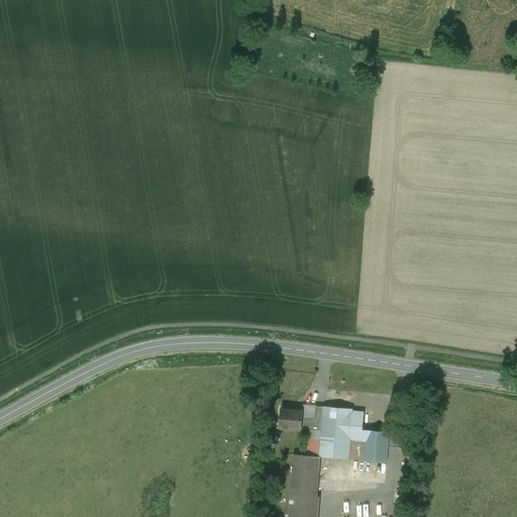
[(303,417),(315,417),(316,406),(303,405),(303,412),(303,417)]
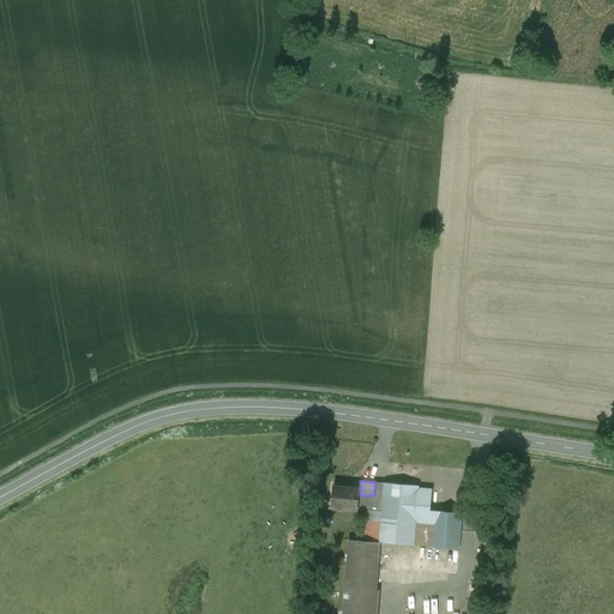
[(385,483),(375,482),(374,495),(384,497),(385,483)]
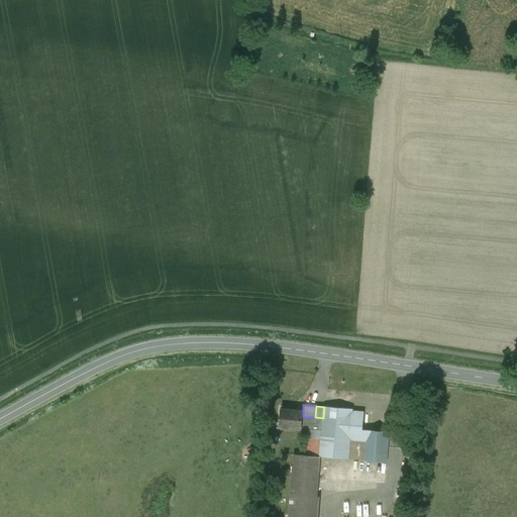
[(352,409),(324,407),(323,418),(322,427),(351,429),(352,411),(352,409)]
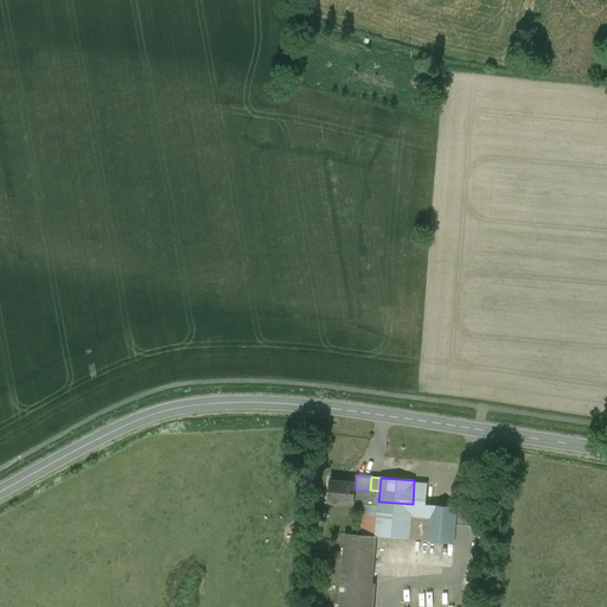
[(356,484),(330,480),(328,502),(355,504),(356,490),(356,484)]
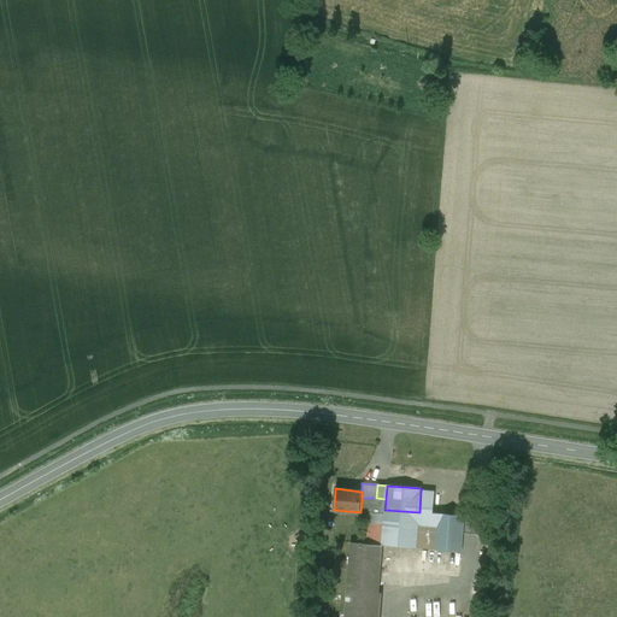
[(435,492),(421,491),(419,512),(436,515),(436,512),(433,512),(435,492)]
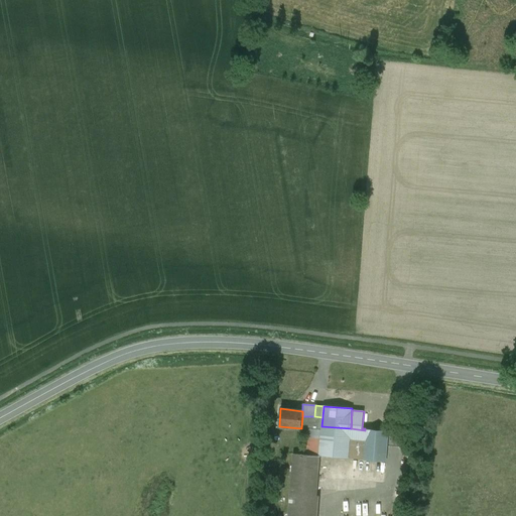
[(314,416),(302,416),(301,428),(308,428),(321,429),(321,426),(323,417),(314,416)]
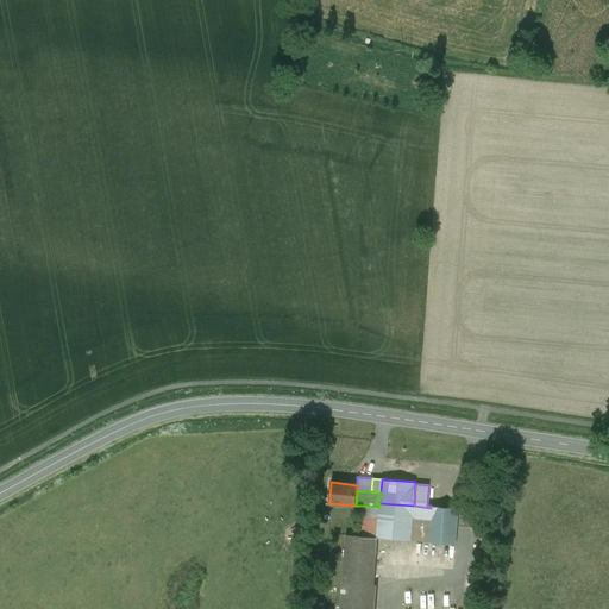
[(414,506),(380,503),(380,507),(377,538),(378,538),(410,540),(413,520),(414,506)]
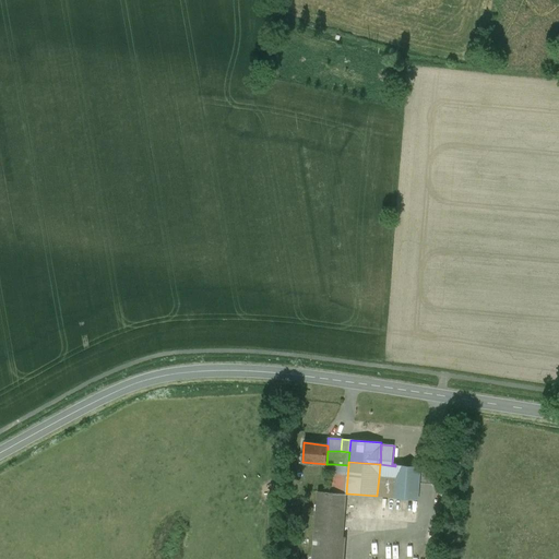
[(348,465),(334,464),(332,492),(346,494),(348,465)]
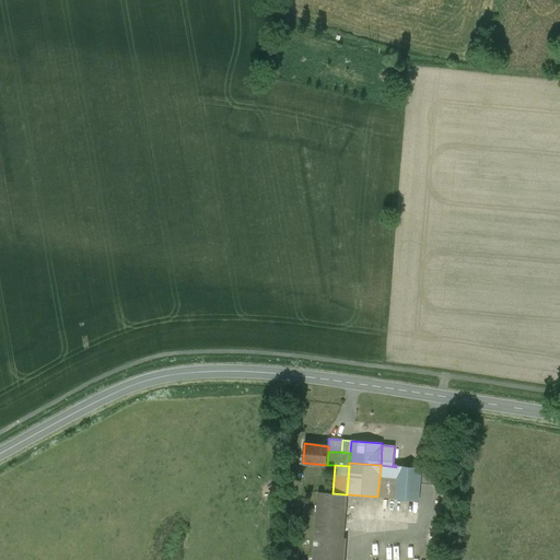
[(421,467),(396,465),(396,467),(381,465),(380,478),(395,479),(394,499),(419,501),(421,467)]
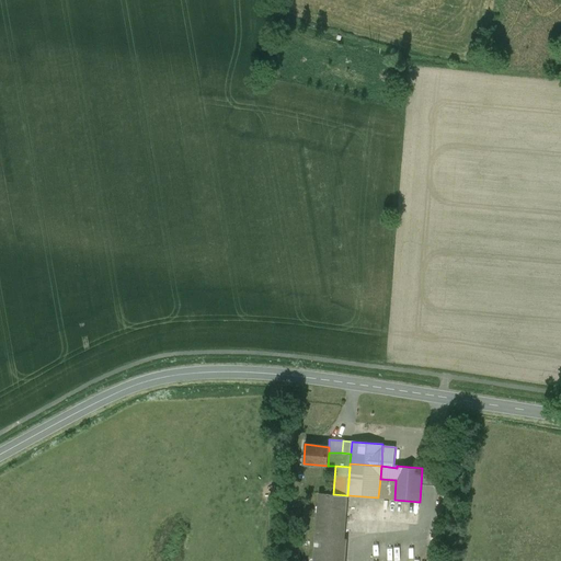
[(333,494),(319,493),(313,560),(344,560),(347,538),(345,538),(348,495),(347,495),(333,494)]
